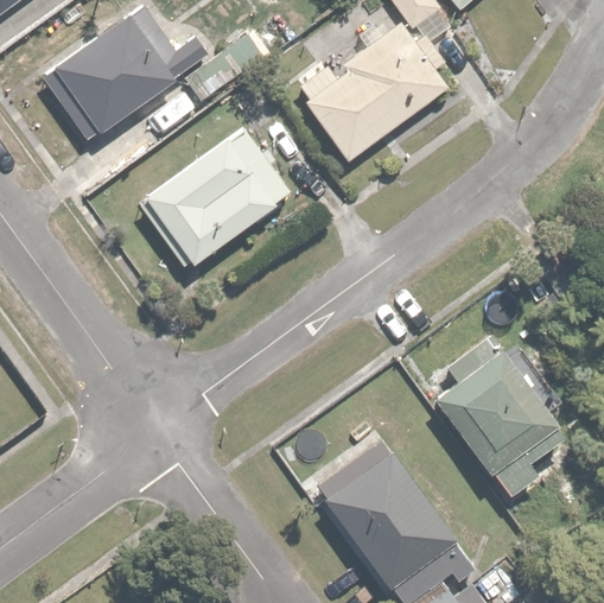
[(12,0),(23,13),(40,0),(12,0)]
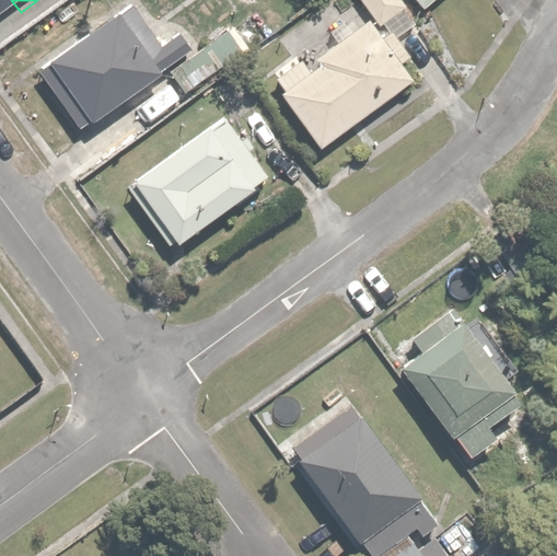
[(409,8),(403,0),(360,0),(383,29),(409,8)]
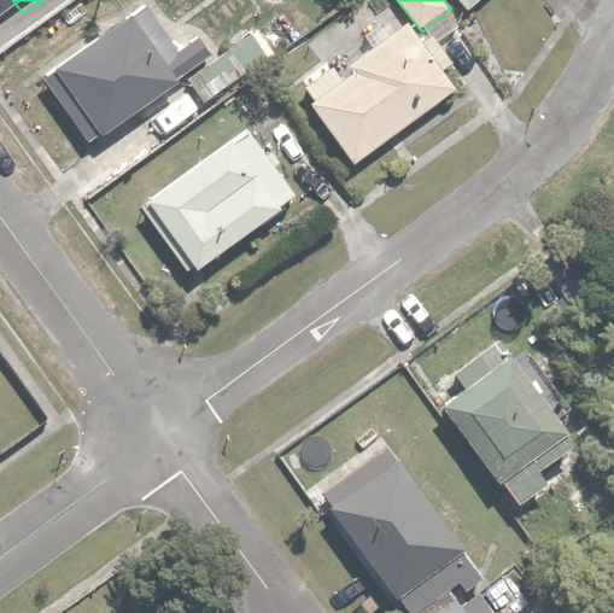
[(460,0),(471,11),(483,0),(460,0)]
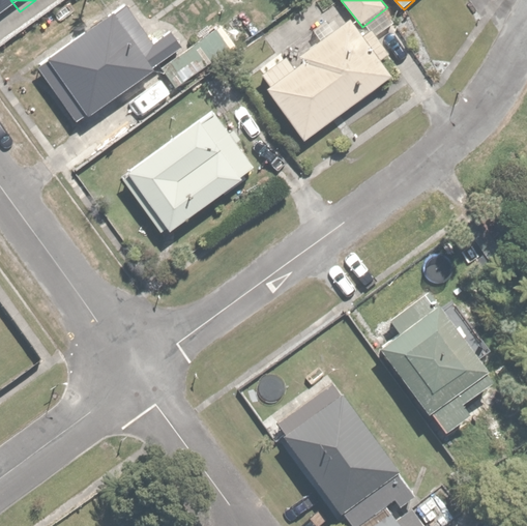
[(166,64),(128,6),(35,67),(72,124),(166,64)]
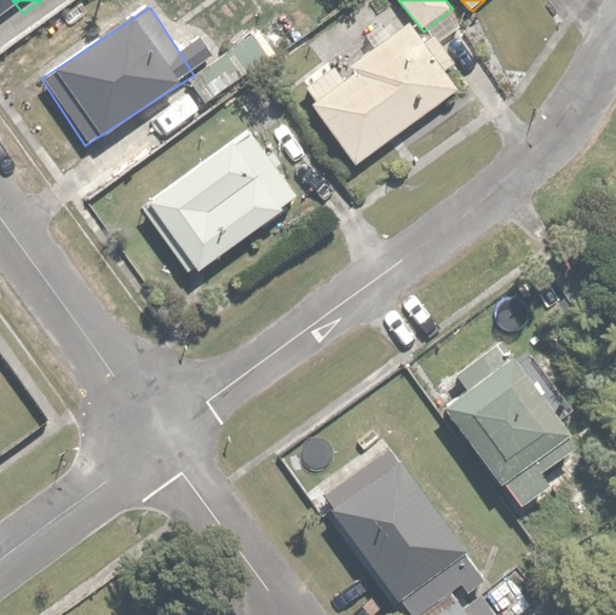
[(356,162),(456,92),(410,26),(344,73),(337,63),(303,87),(356,162)]
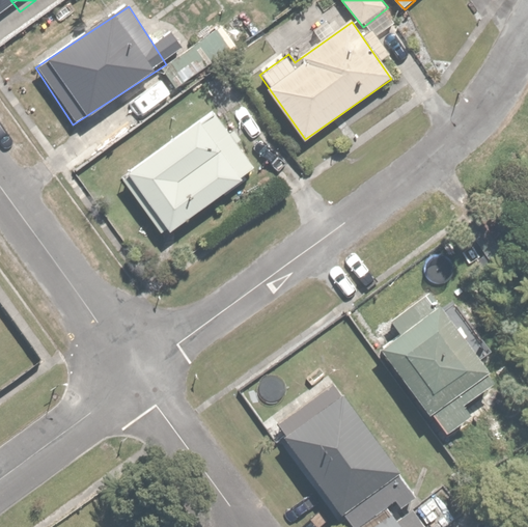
[(238,48),(224,28),(163,68),(176,88),(238,48)]
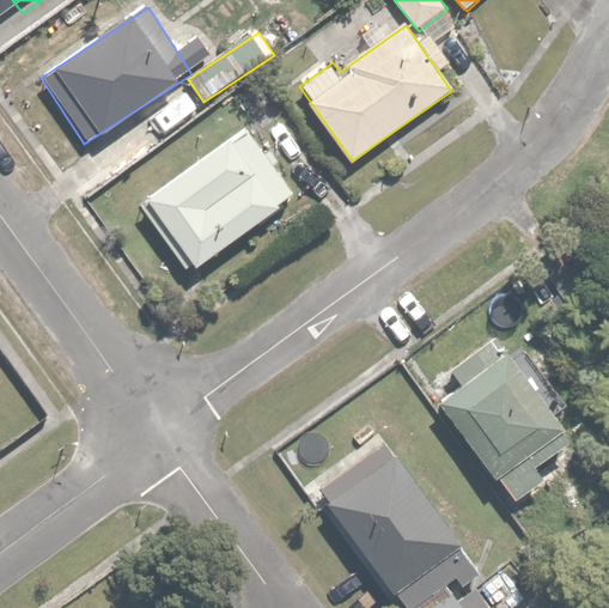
[(293,193),(244,129),(147,204),(196,267),(293,193)]
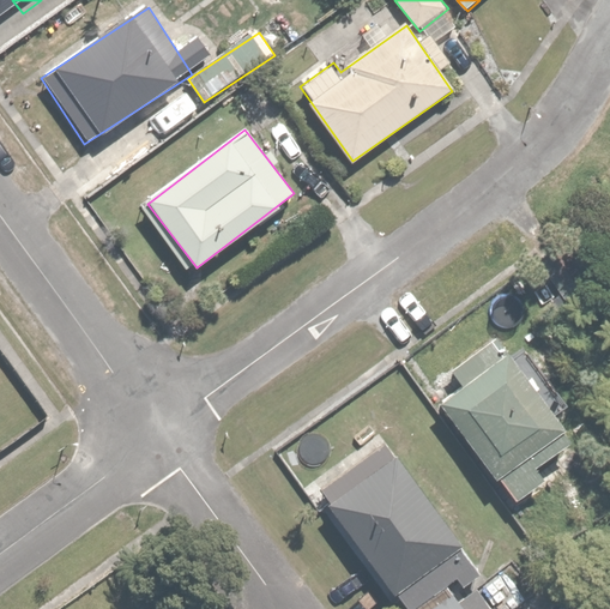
[(567,438),(497,342),(496,339),(452,371),(464,389),(440,405),(509,502),(548,475),(537,459),(567,438)]
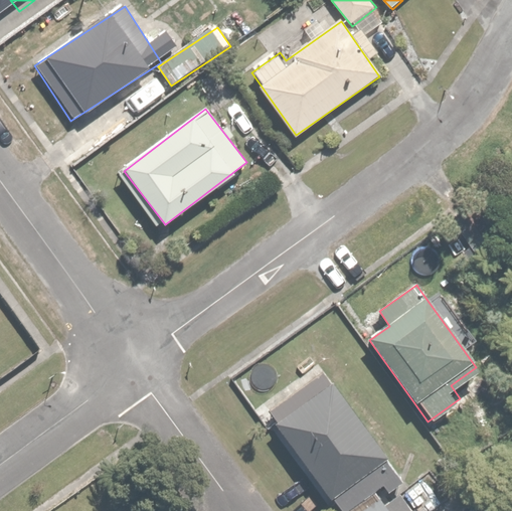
[(354,510),(401,478),(334,381),(275,422),(331,502),(334,500),(342,510),(354,510)]
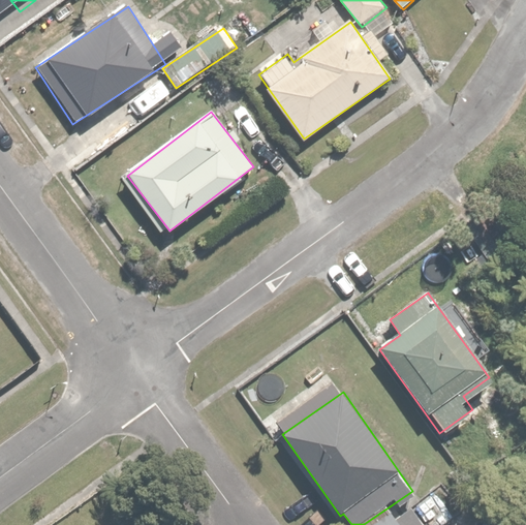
All buildings are outlined.
